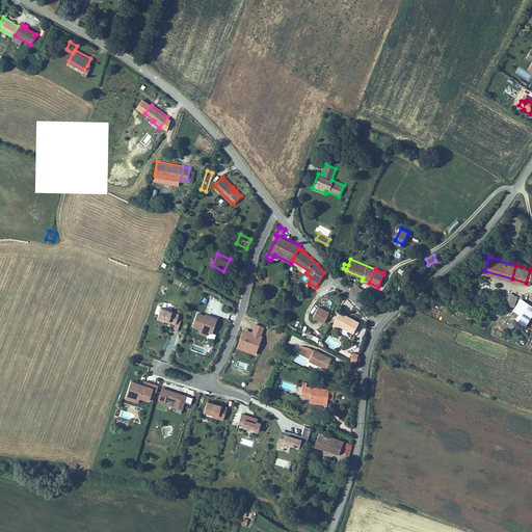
[(366,292),(354,283),(349,289),(361,298),(366,292)]
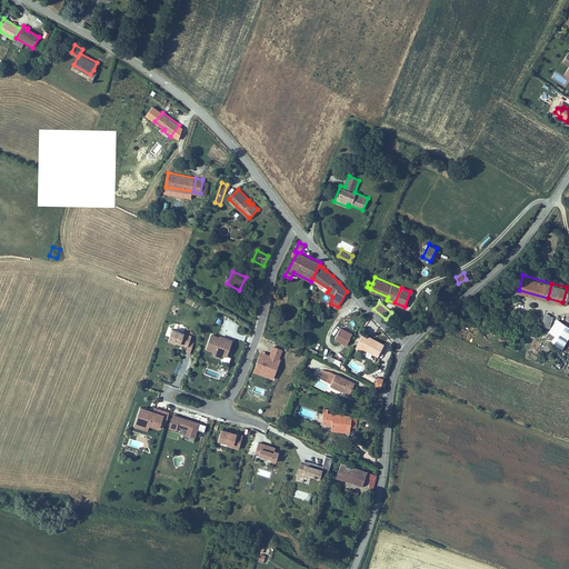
[(553,316),(545,313),(541,325),(550,327),(553,316)]
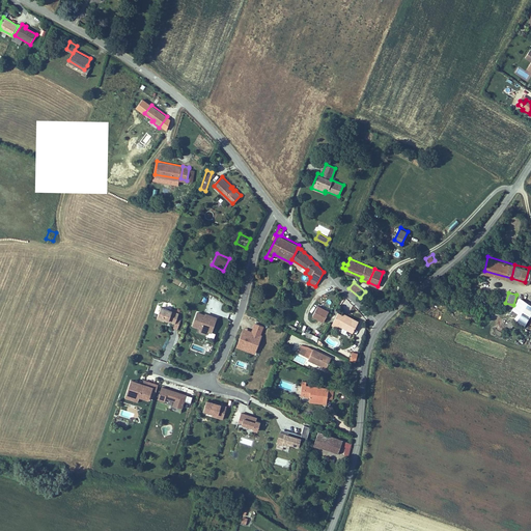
[(530,304),(521,297),(512,309),(529,319),(530,315),(530,304)]
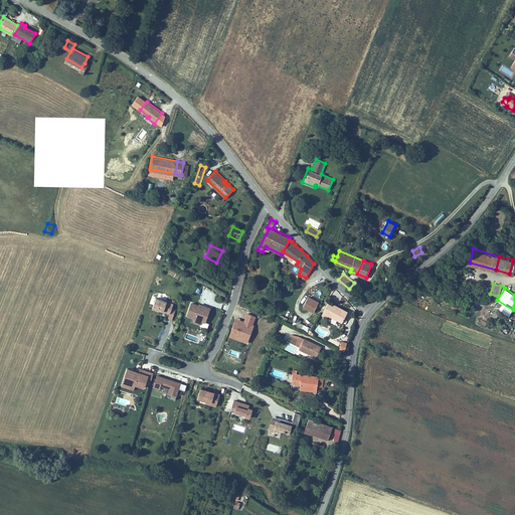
[(309,296),(304,306),(314,311),(319,301),(309,296)]
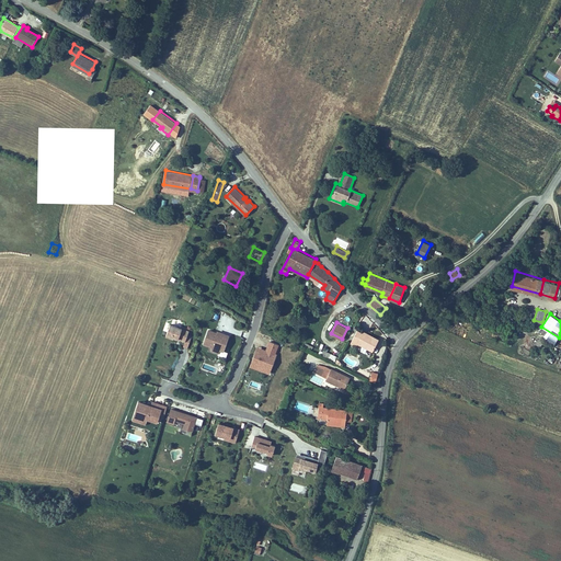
[(190,329),(171,323),(165,336),(172,339),(173,336),(185,341),(183,347),(187,348),(192,338),(187,336),(190,329)]
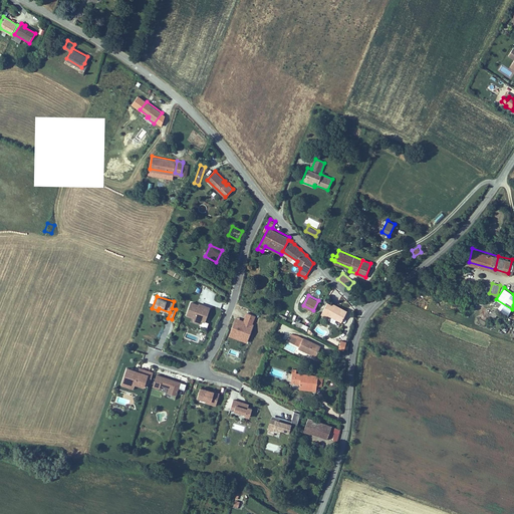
[(206,320),(211,306),(199,302),(199,303),(191,301),(186,315),(194,317),(193,320),(201,322),(200,324),(207,327),(209,322),(206,320)]
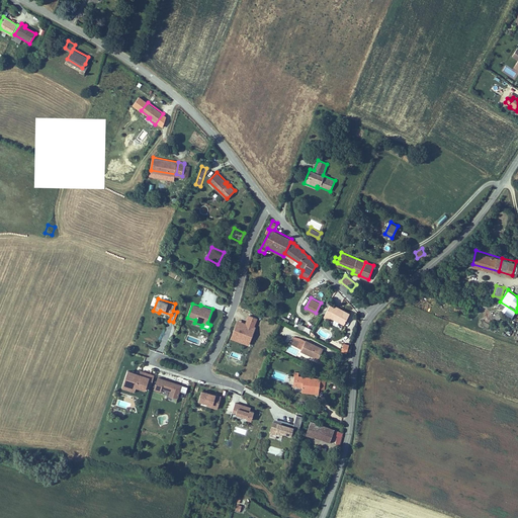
[(339,309),(340,307),(335,305),(334,306),(330,304),(324,317),(329,319),(330,318),(333,319),(333,318),(345,324),(349,314),(339,309)]
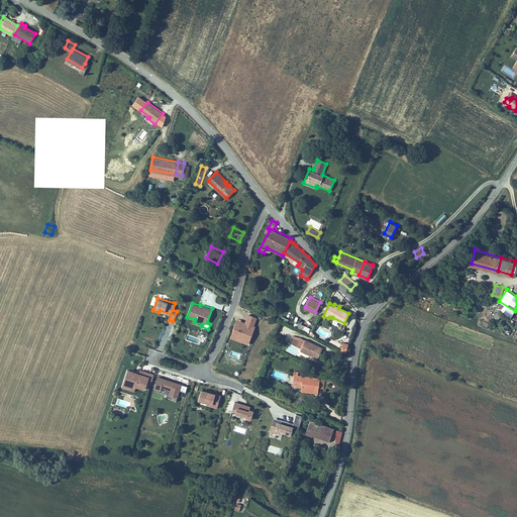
[(248,313),(244,321),(237,318),(230,336),(247,343),(259,317),(248,313)]
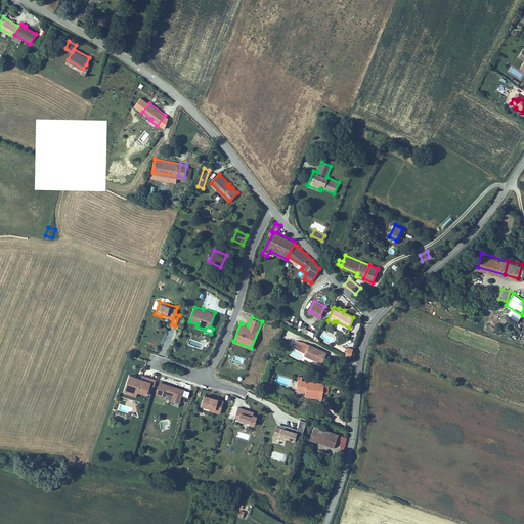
[(311,337),(313,332),(301,326),(299,333),(311,337)]
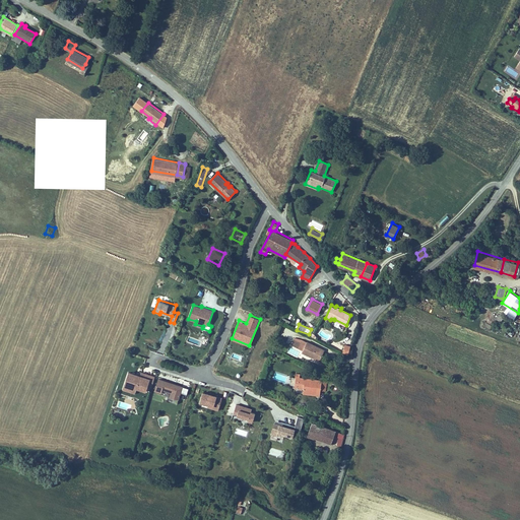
[(290,344),(297,346),(300,338),(294,337),(290,344)]
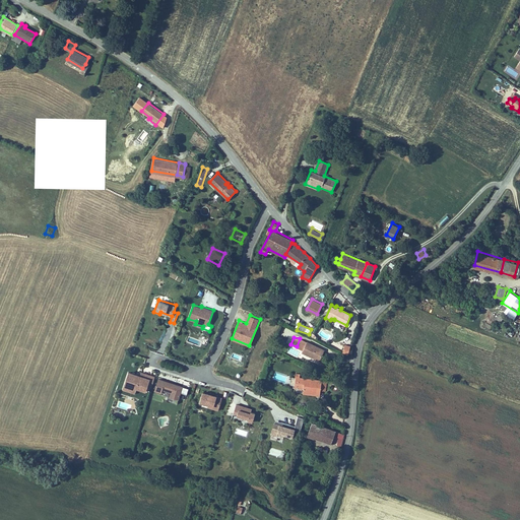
[(300,338),(297,346),(303,349),(313,353),(312,356),(316,359),(321,347),(308,340),(307,341),(304,339),(300,338)]
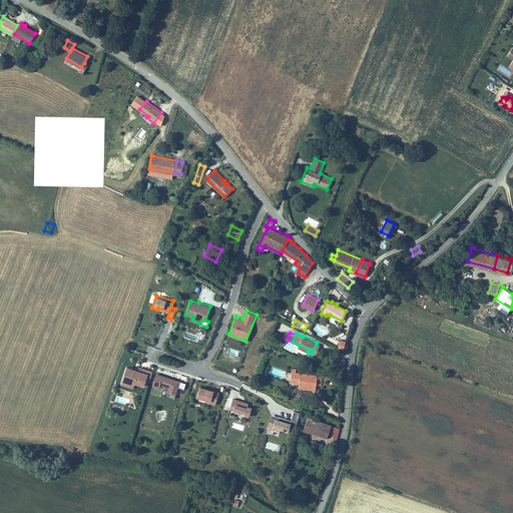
[(322,345),(317,343),(312,354),(317,356),(322,345)]
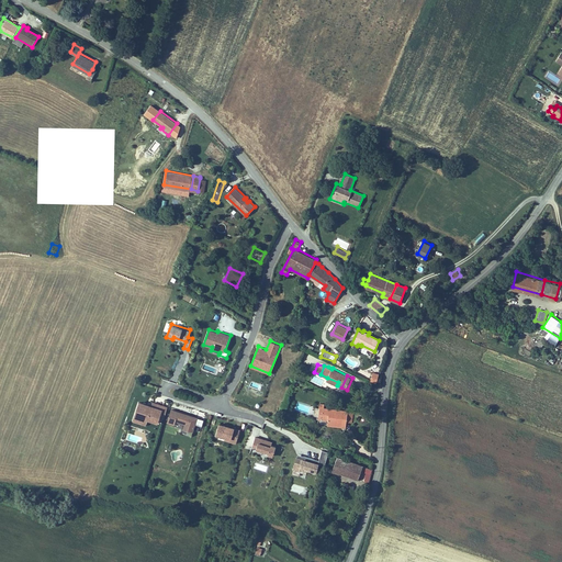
[(152,404),(139,400),(133,420),(146,425),(148,419),(158,423),(159,417),(165,418),(169,406),(153,401),(152,404)]
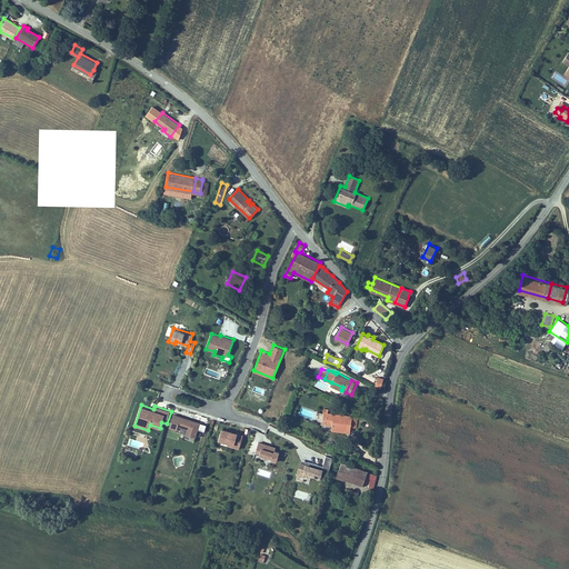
[(333,425),(332,427),(351,429),(351,426),(357,427),(358,416),(328,412),(329,408),(323,408),(322,412),(323,412),(322,423),(333,425)]
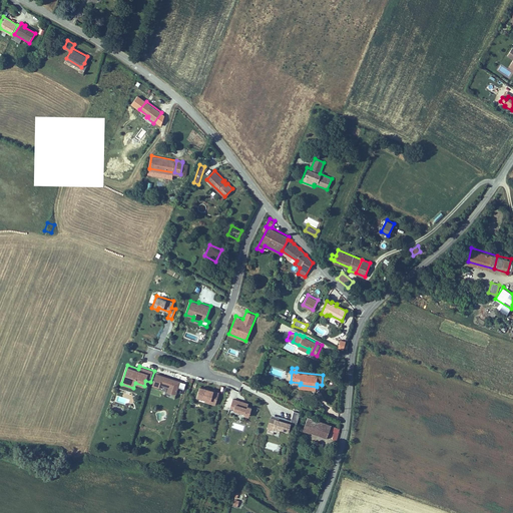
[(186,382),(162,374),(159,384),(168,387),(167,391),(176,394),(179,387),(184,389),(186,382)]
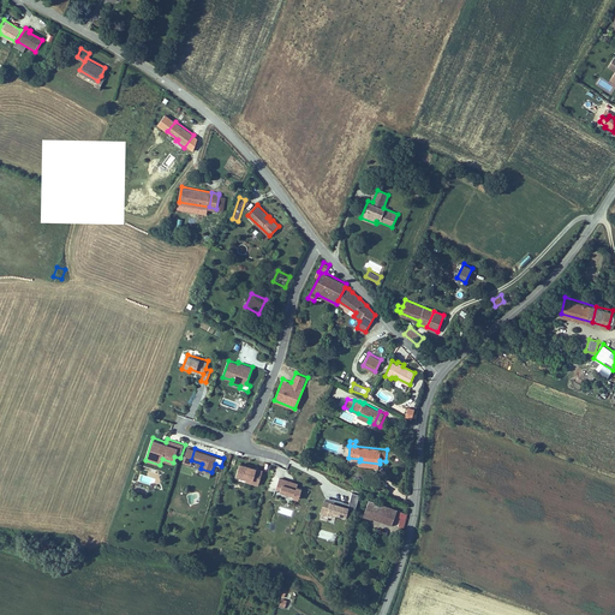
[(264,469),(240,461),(237,475),(246,477),(245,482),(260,485),(264,469)]
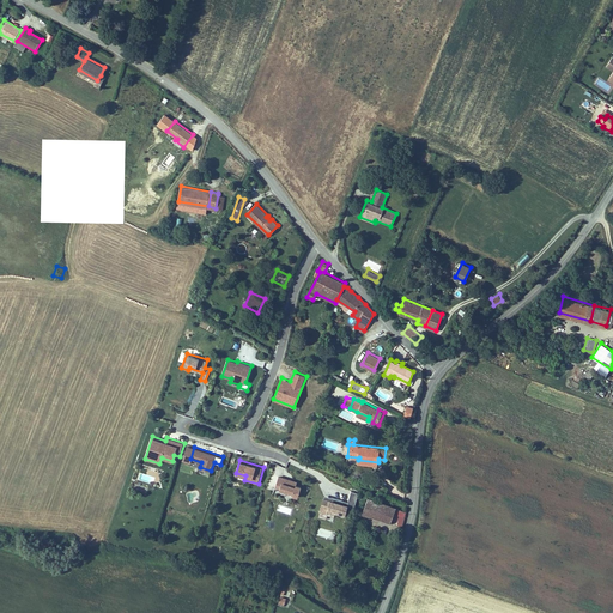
[(297,480),(279,475),(275,486),(280,487),(280,489),(293,493),(292,496),(298,497),(302,485),(297,484),(297,480)]
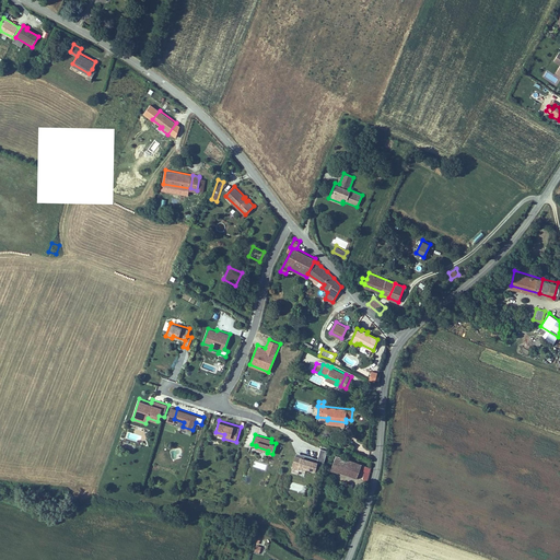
[(319,457),(318,461),(325,463),(329,450),(323,447),(319,457)]
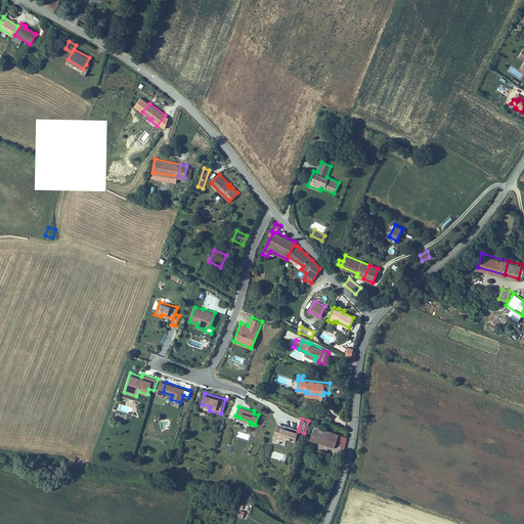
[(299,428),(277,422),(273,435),(281,437),(281,434),(296,438),(298,431),(299,428)]
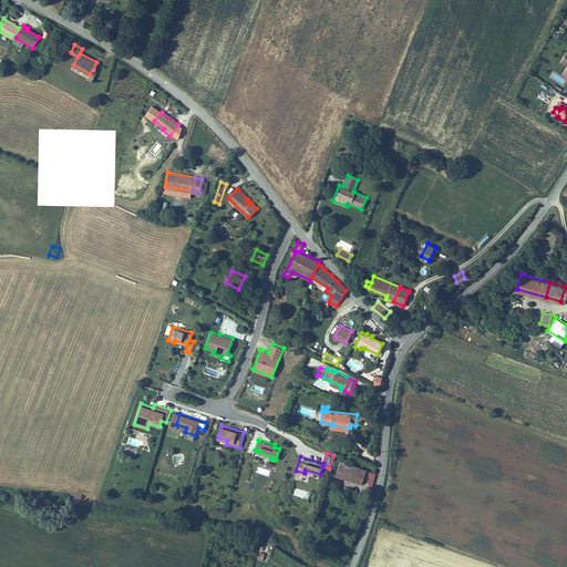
[(344,477),(350,463),(341,461),(337,475),(344,477)]
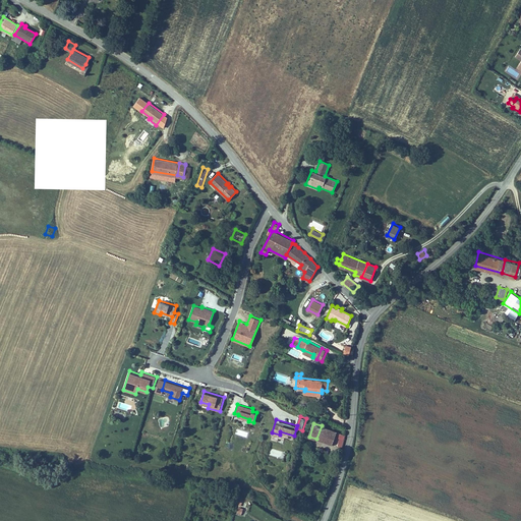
[(337,430),(322,425),(316,439),(333,445),(337,430)]
